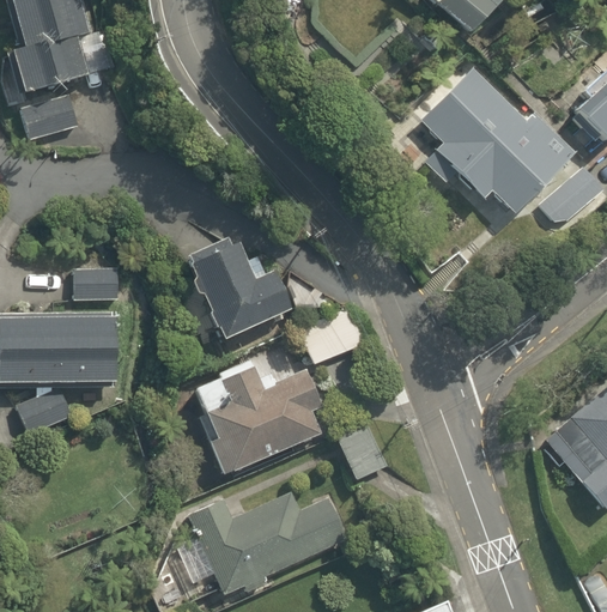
[(11,0),(25,49),(7,55),(22,102),(32,140),(82,126),(71,88),(87,83),(74,35),(91,30),(82,0),(11,0)]
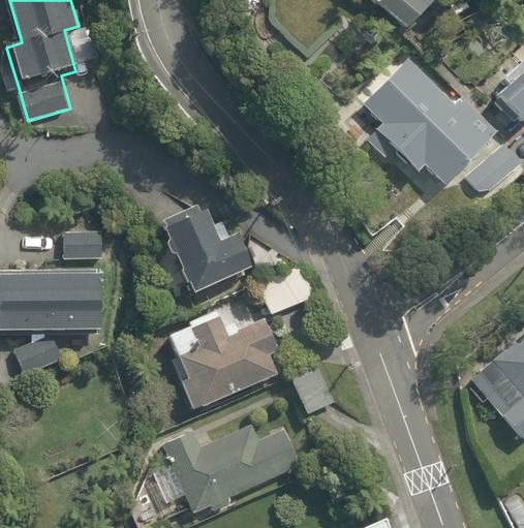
[(346,0),(356,8),(363,0),(369,0),(370,1),(371,0),(375,0),(406,30),(430,6),(423,0),(346,0)]
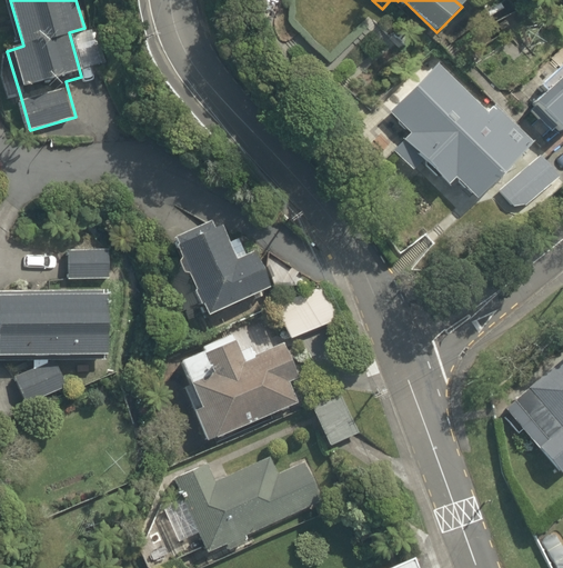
[(489,112),(442,65),(391,113),(411,135),(391,153),(413,177),(429,161),(450,183),(454,179),(475,202),(498,181),(528,152),(522,147),(533,136),(500,101),(489,112)]
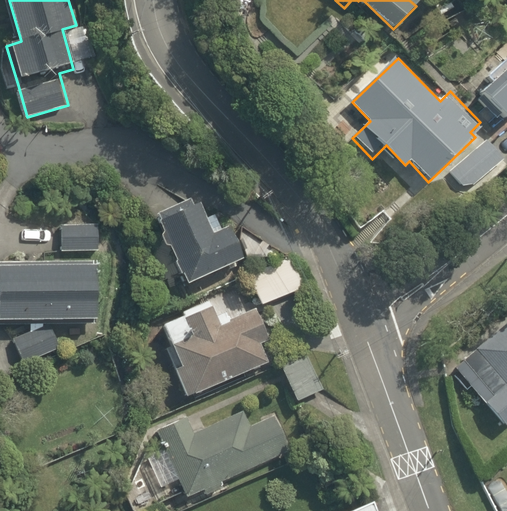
[(506,65),(479,92),(505,120),(506,119),(506,65)]
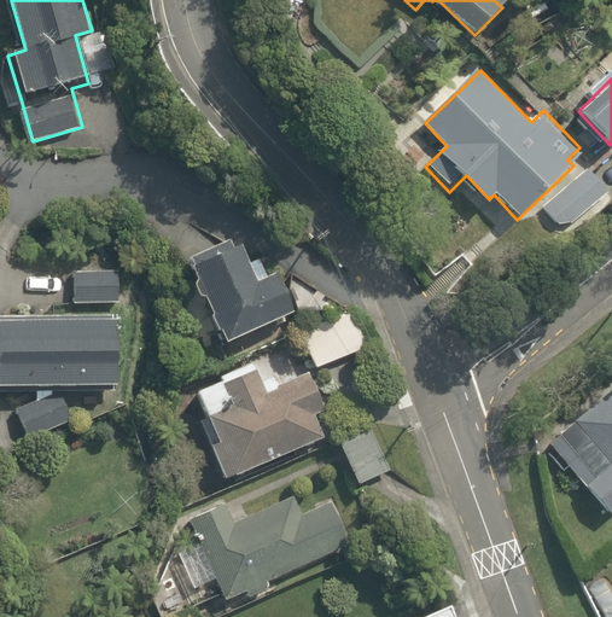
[(610,186),(582,157),(573,166),(541,197),(567,226),(610,186)]
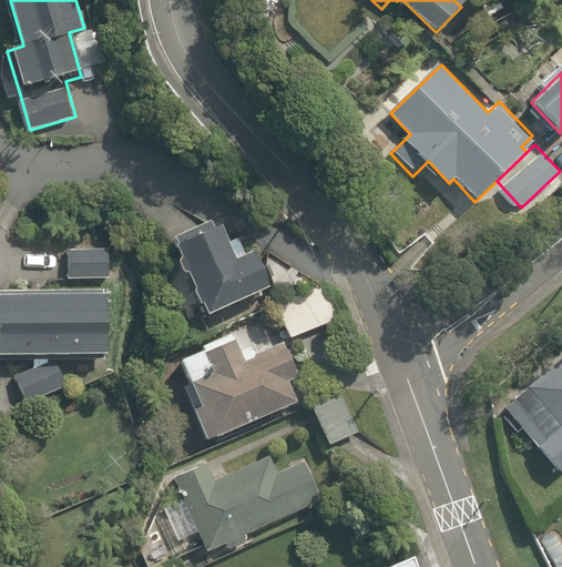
[(227,240),(222,225),(175,244),(205,314),(272,286),(256,250),(248,252),(242,234),(227,240)]
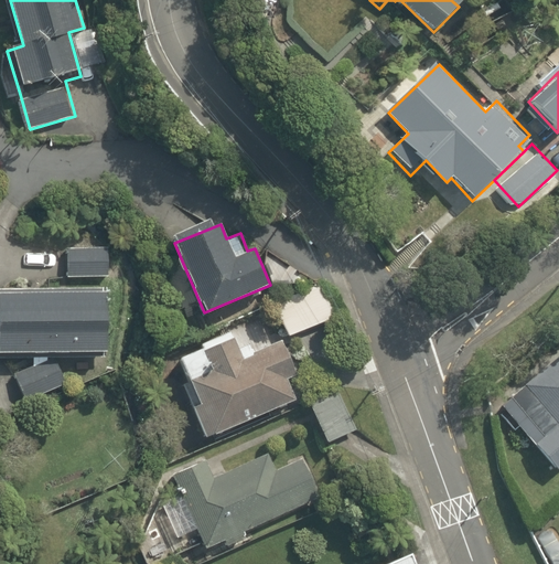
[(67,249),(67,275),(108,275),(108,251),(67,249)]
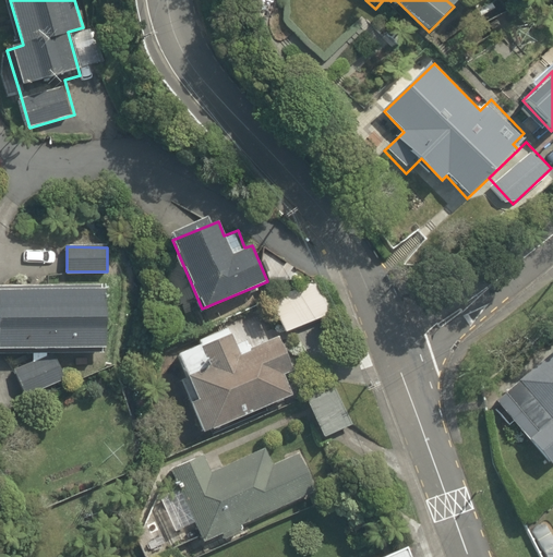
[(276,302),(288,329),(331,311),(319,283),(276,302)]
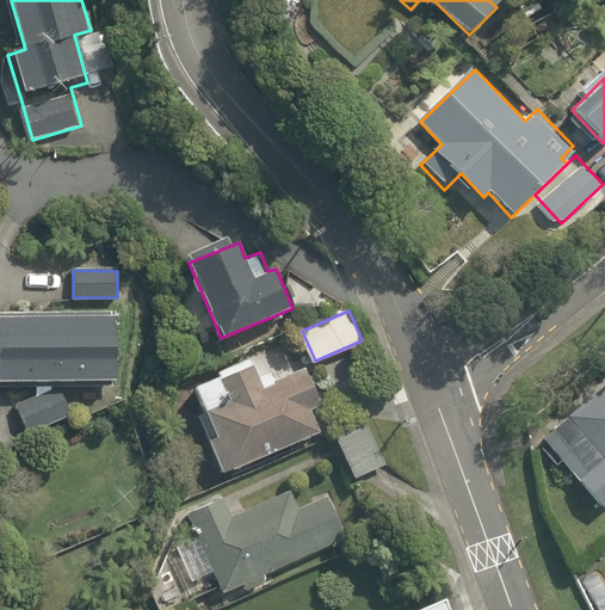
[(0,318),(0,380),(110,382),(111,320),(0,318)]
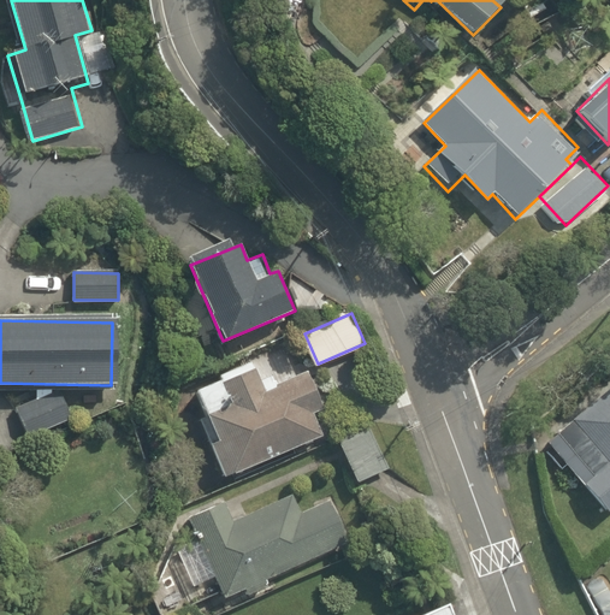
[(224,376),(197,386),(215,432),(203,438),(220,479),(326,437),(317,412),(324,409),(309,373),(285,383),(279,370),(266,374),(259,359),(223,373),(224,376)]
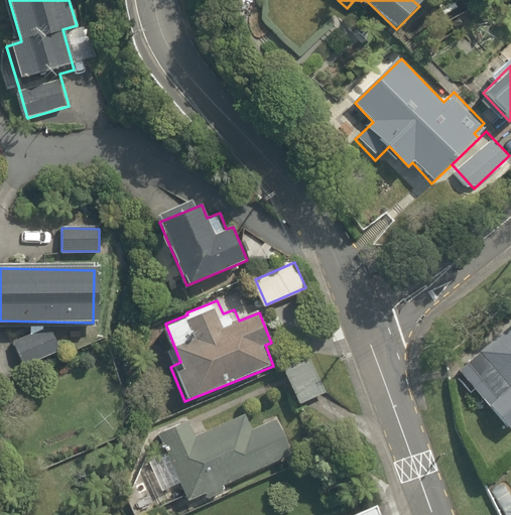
[(11,340),(22,370),(61,356),(51,326),(11,340)]
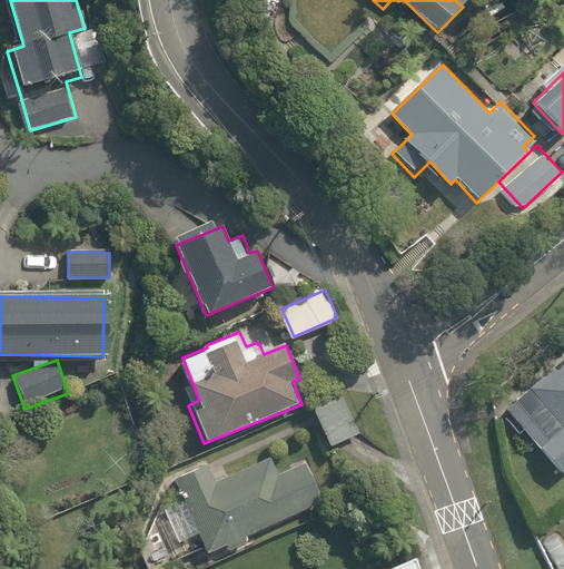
[(563,362),(510,410),(563,472),(563,362)]
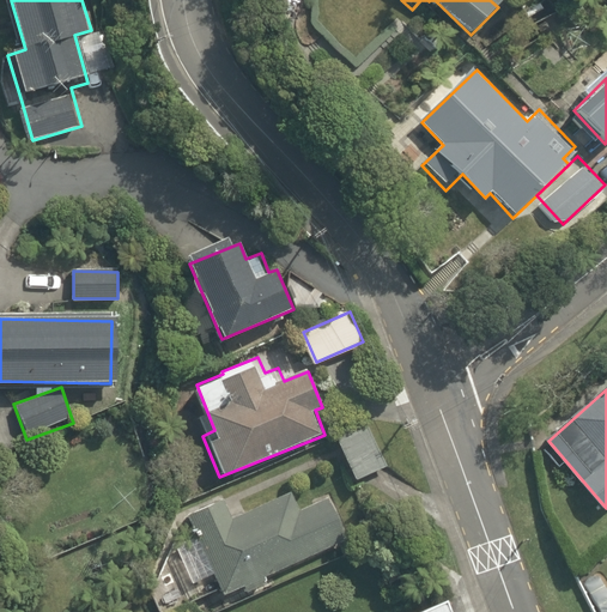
[(374,424),(340,438),(357,477),(390,462),(374,424)]
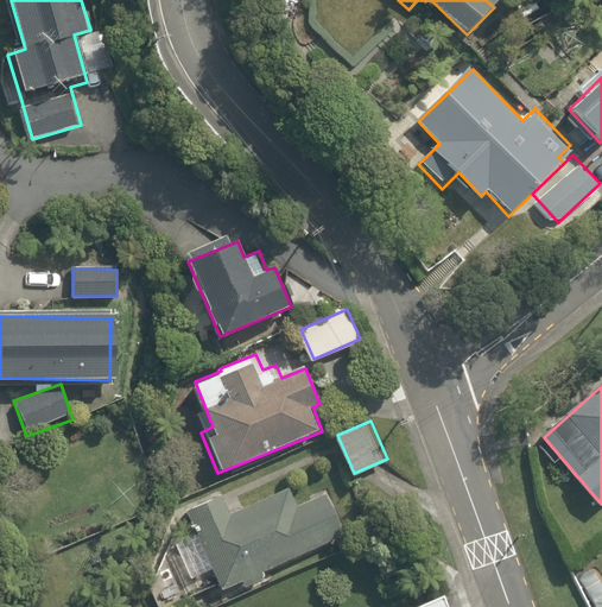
[(227,492),(188,507),(221,592),(242,583),(245,588),(268,579),(265,569),(348,537),(329,489),(298,501),(291,484),(233,506),(227,492)]
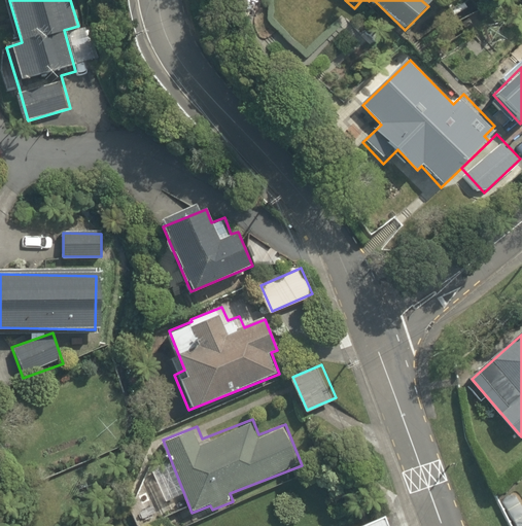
[(390,525),(386,515),(359,525),(390,525)]
